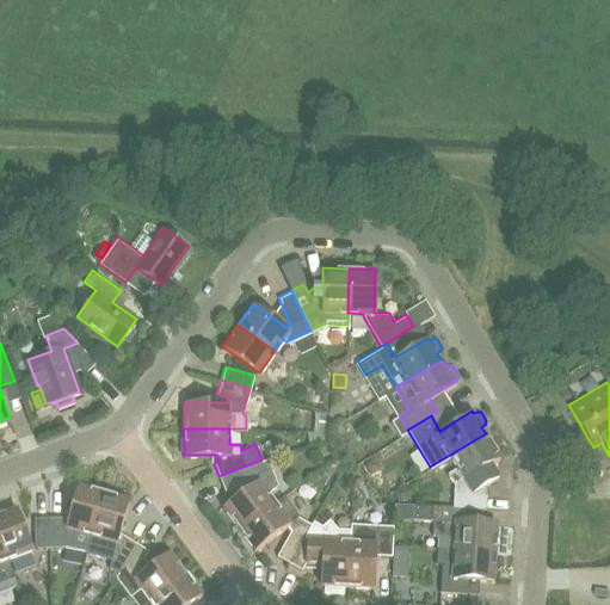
[(486,433),(450,455),(456,465),(447,471),(454,483),(453,505),(460,505),(485,507),(485,492),(480,492),(480,491),(478,487),(498,475),(490,462),(499,456),(486,433)]
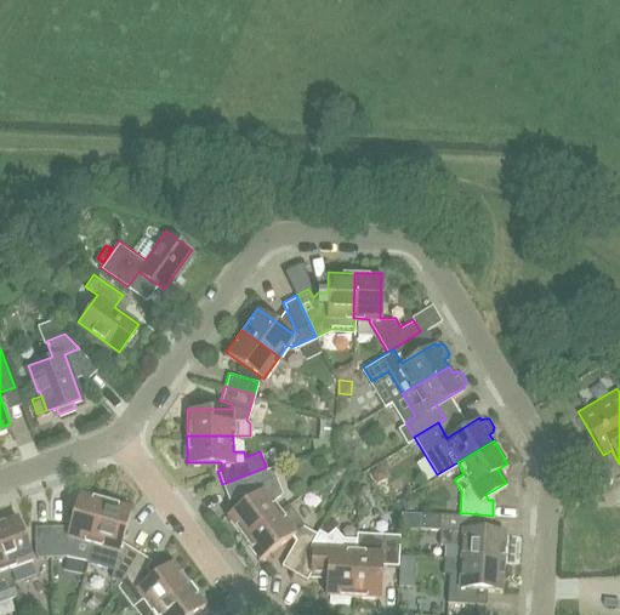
[(387,473),(381,462),(370,468),(376,479),(387,473)]
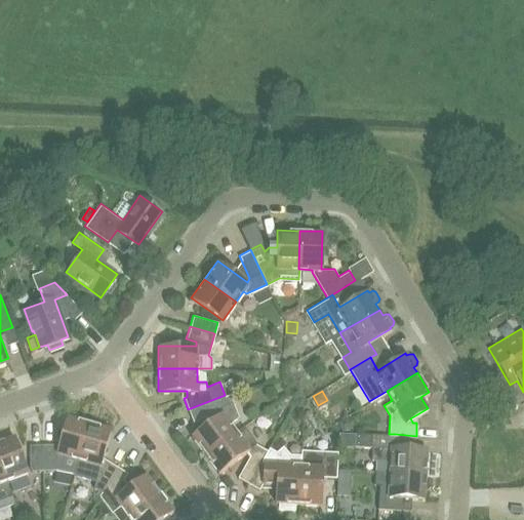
[(228,420),(232,416),(238,411),(231,393),(225,395),(188,409),(193,421),(214,412),(217,416),(191,435),(204,453),(236,431),(228,420)]
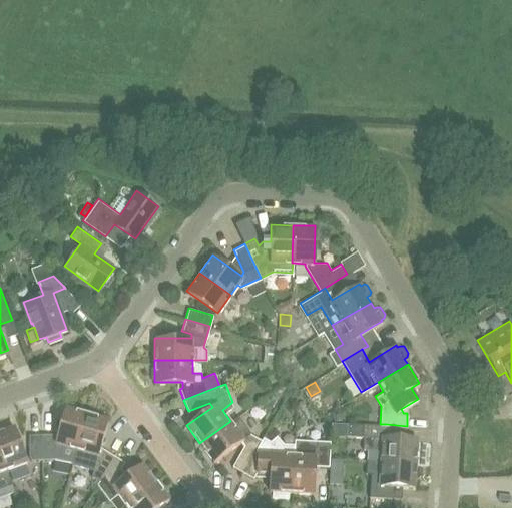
[(291,385),(288,391),(297,394),(297,390),(291,385)]
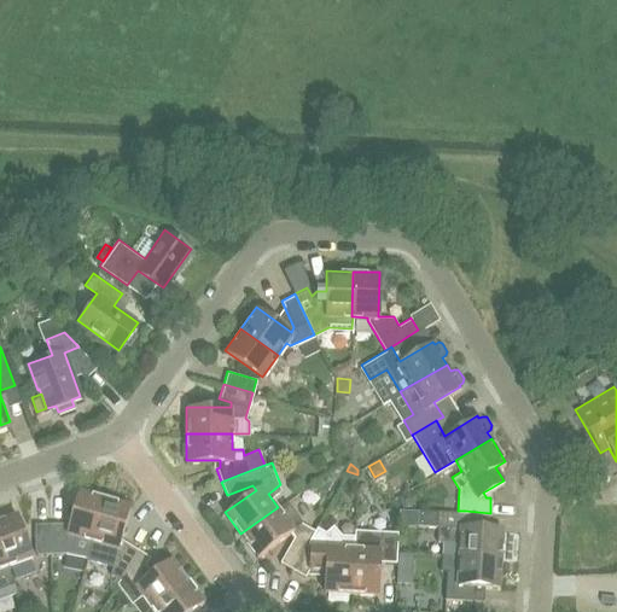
[(87,557),(104,496),(79,489),(69,522),(48,522),(48,552),(71,552),(87,557)]
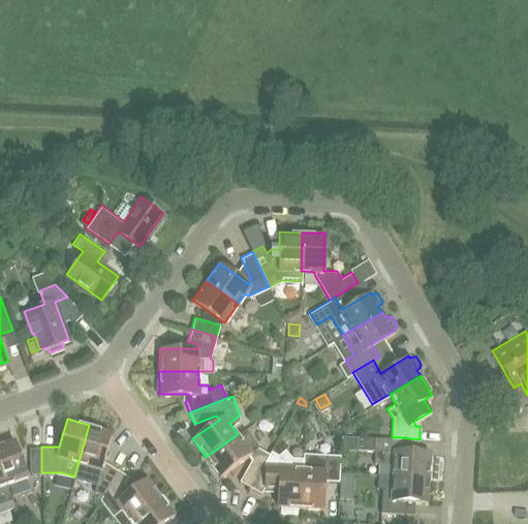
[(348,419),(339,424),(343,433),(349,429),(350,424),(348,419)]
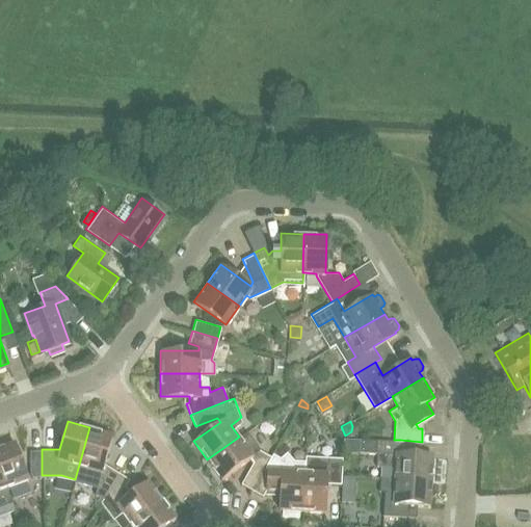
[(102,498),(118,472),(103,463),(111,433),(89,427),(75,479),(79,465),(89,468),(84,486),(86,491),(95,493),(102,498)]
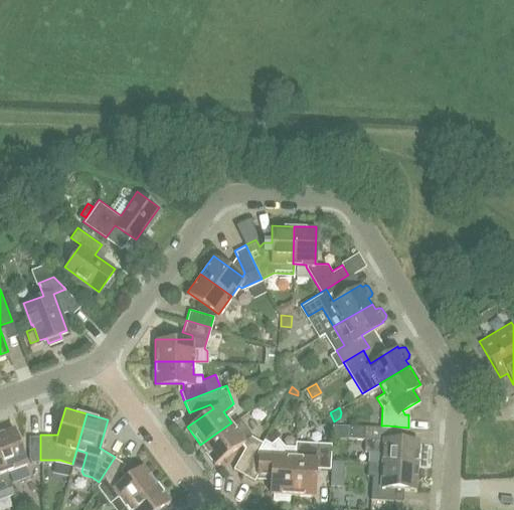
[(243,473),(262,441),(250,435),(245,428),(238,433),(231,422),(200,445),(213,463),(241,442),(244,447),(232,467),(243,473)]
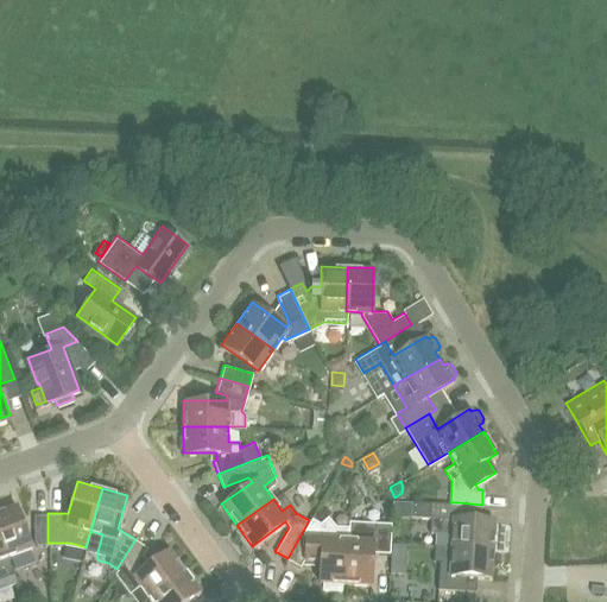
[(457,502),(450,502),(429,501),(411,500),(410,515),(430,517),(429,531),(451,532),(450,545),(492,547),(493,519),(456,518),(457,502)]
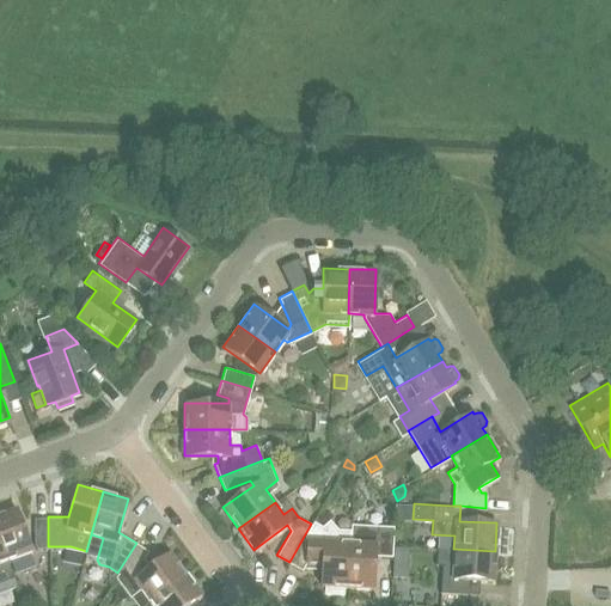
[(0,540),(7,558),(31,550),(16,507),(0,513),(0,540)]
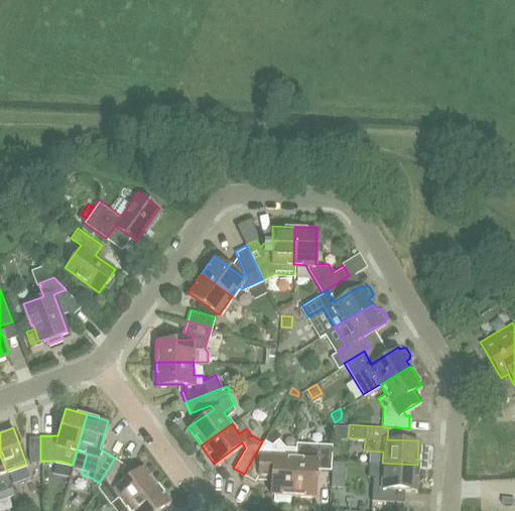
[(30,461),(40,461),(40,435),(28,435),(28,457),(30,461)]
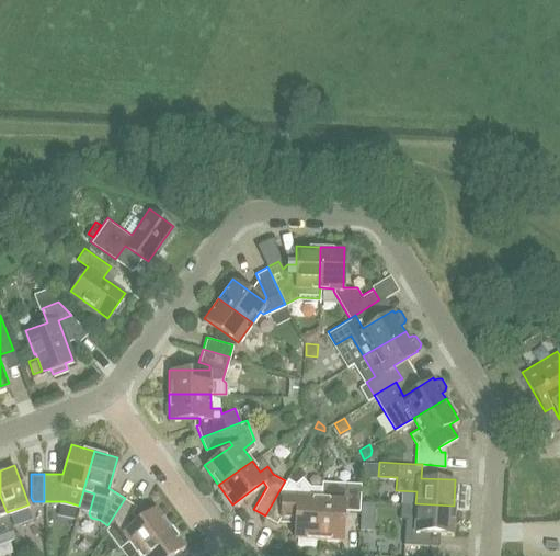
[(318,537),(321,479),(320,486),(310,486),(301,476),(292,485),(285,480),(265,515),(276,522),(280,517),(295,518),(294,536),(298,536),(297,543),(313,544),(315,537),(318,537)]
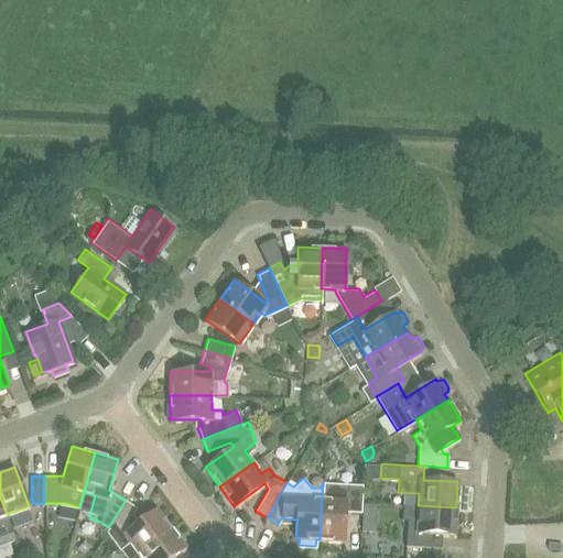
[(363,483),(347,483),(323,481),(320,539),(344,540),(346,511),(361,512),(363,483)]
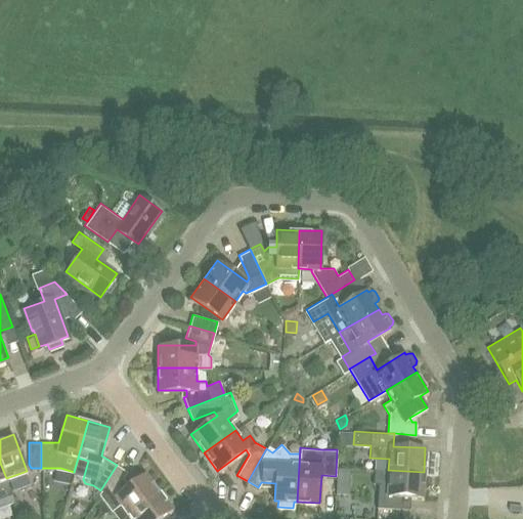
[(0,496),(11,493),(6,478),(0,463),(0,496)]
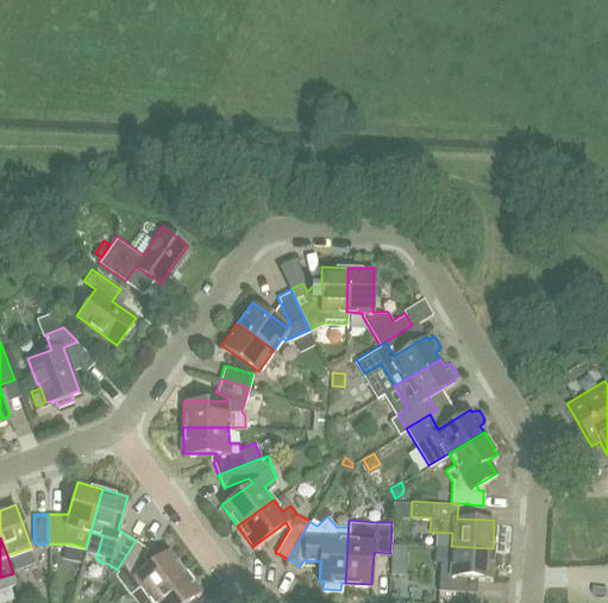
[(149,597),(185,571),(169,550),(143,570),(138,563),(148,547),(136,540),(117,570),(114,573),(129,594),(139,585),(149,597)]
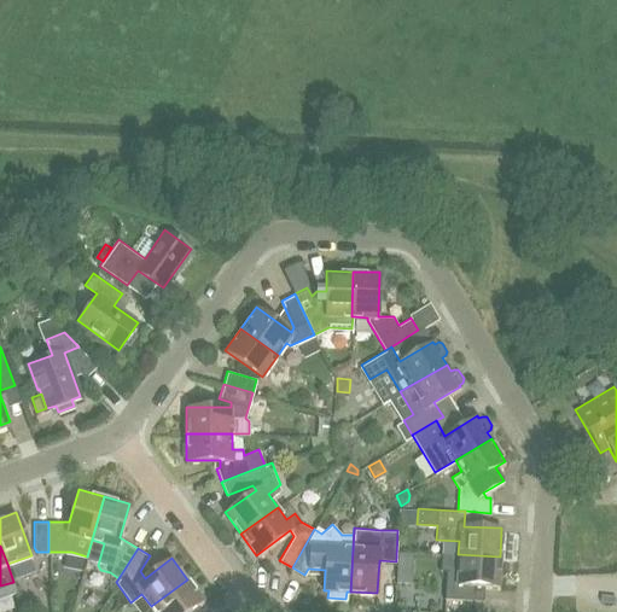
[(396,548),(395,578),(409,580),(411,549),(396,548)]
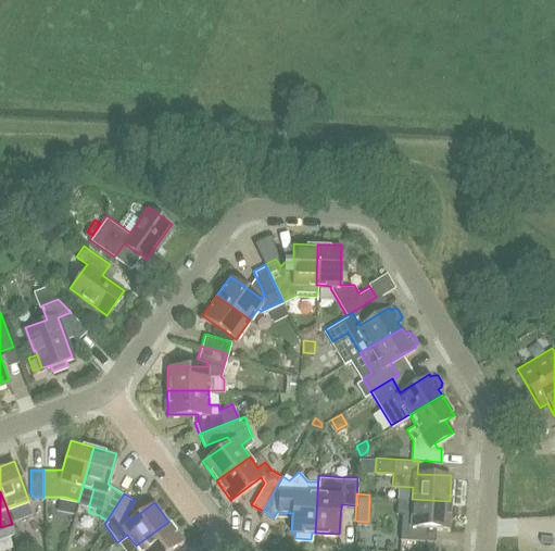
[(450,501),(412,499),(396,498),(395,514),(401,514),(399,538),(417,539),(417,525),(449,527),(450,501)]
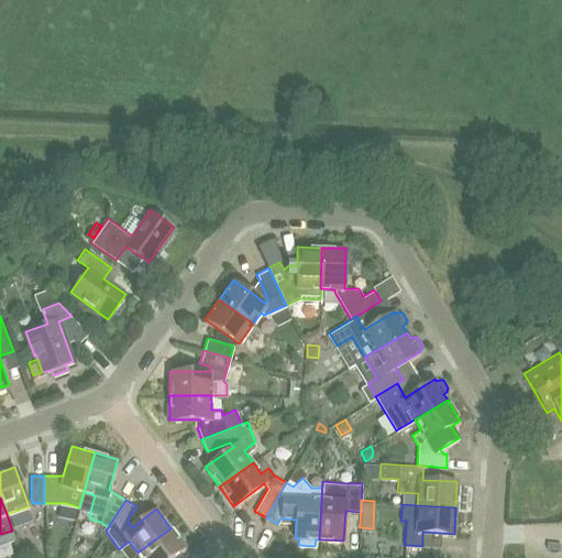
[(180,557),(177,554),(185,547),(171,528),(138,553),(141,557),(180,557)]
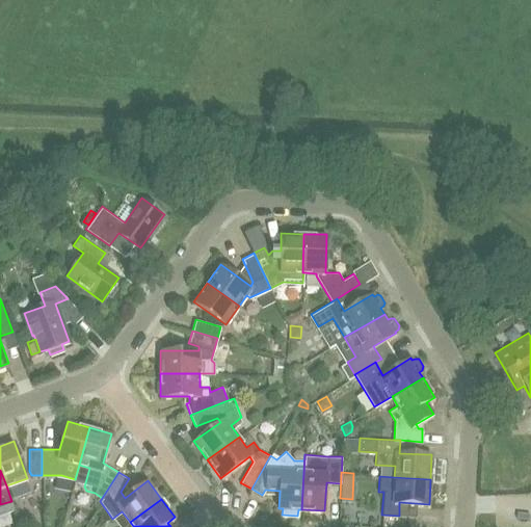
All buildings are outlined.
